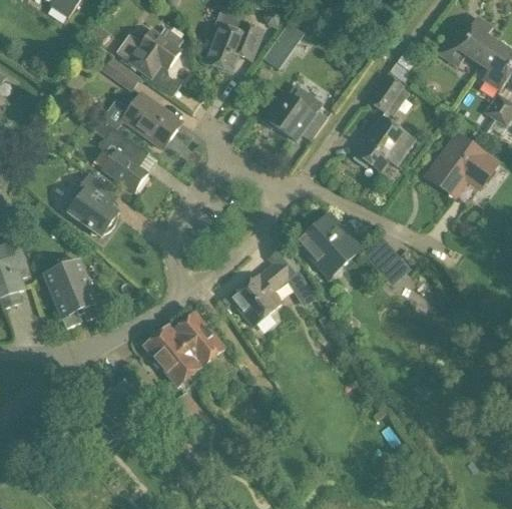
[(20,0),(50,0),(52,1),(49,5),(67,18),(78,0),(20,0)]
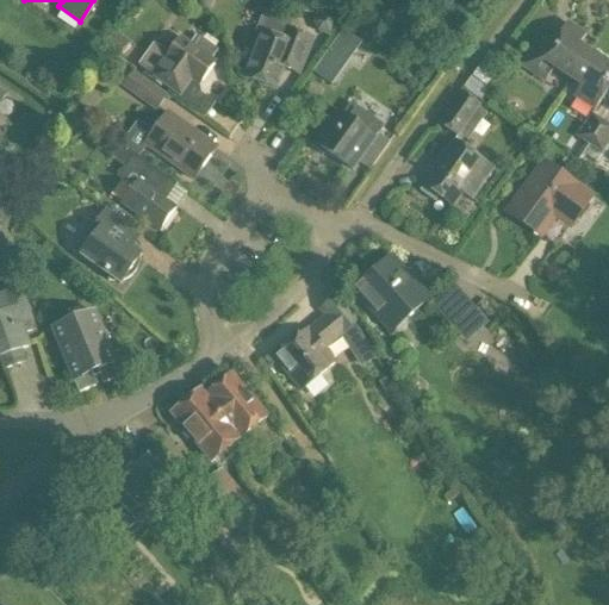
[(328,32),(336,14),(317,6),(312,18),(317,27),(328,32)]
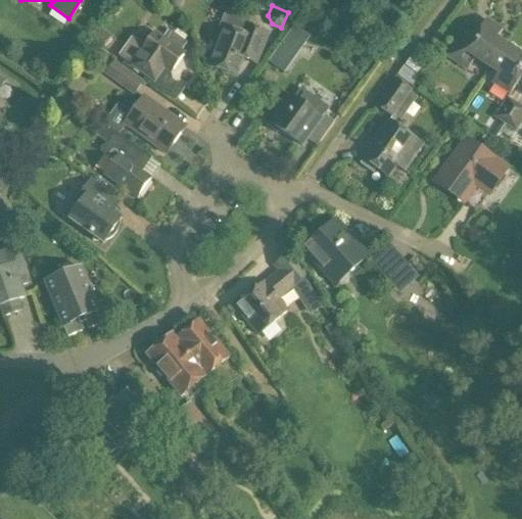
[(255,61),(267,31),(244,21),(246,15),(225,7),(218,26),(223,28),(209,60),(236,71),(242,56),(255,61)]
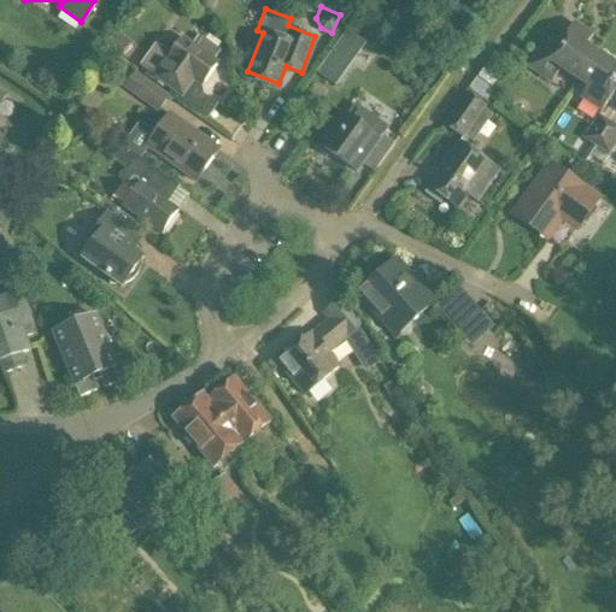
[(576,78),(596,49),(585,42),(591,33),(573,19),(549,56),(537,47),(527,64),(550,78),(558,66),(576,78)]
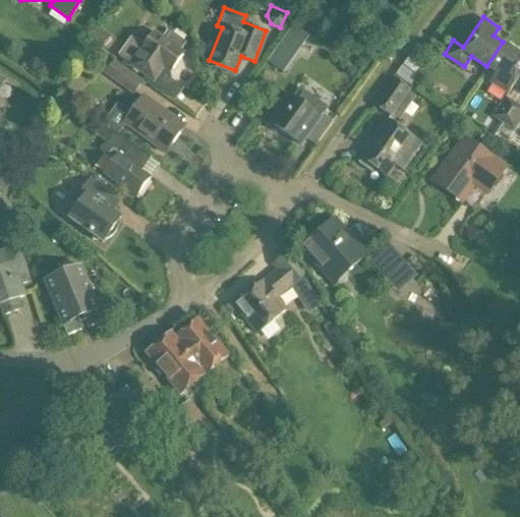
[(292,22),(267,58),(282,69),(307,34),(292,22)]
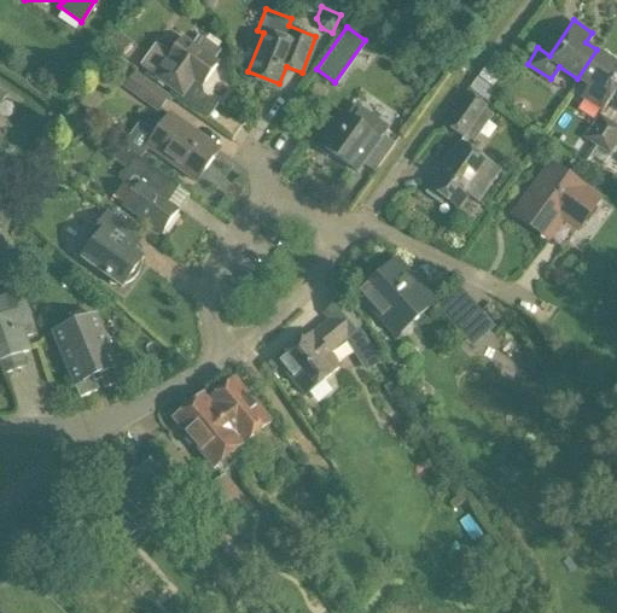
[(117,28),(104,44),(118,54),(132,38),(117,28)]
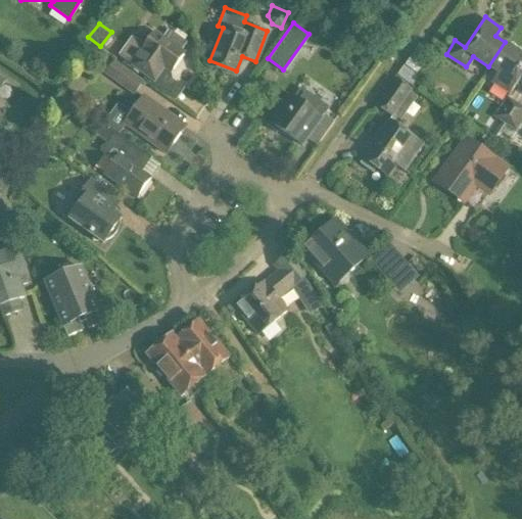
[(164,37),(154,30),(144,44),(131,34),(117,53),(153,80),(163,65),(170,71),(184,51),(180,48),(186,40),(171,29),(164,37)]
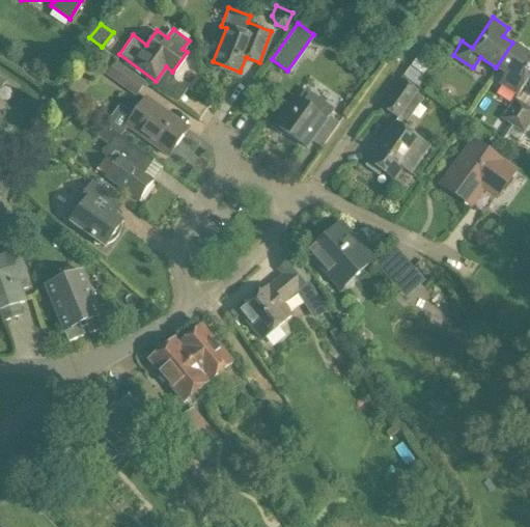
[(529,72),(529,54),(512,43),(496,67),(504,73),(498,81),(517,93),(529,72)]
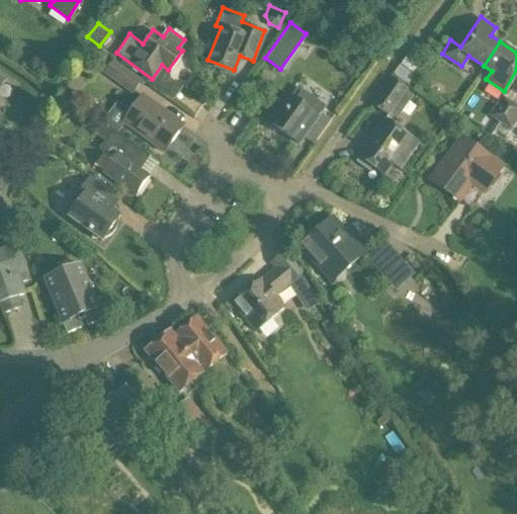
[(101,71),(131,93),(142,78),(112,57),(101,71)]
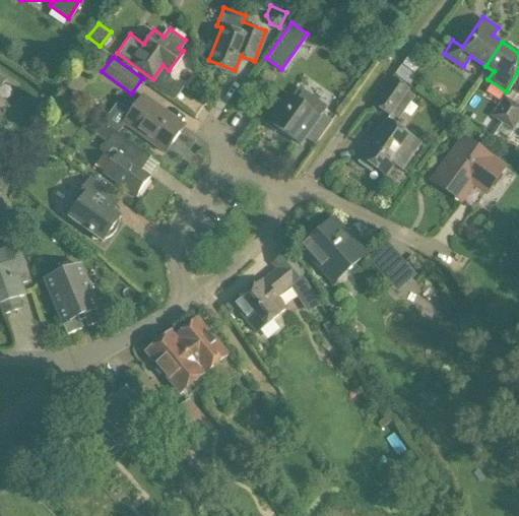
[(414,70),(402,62),(394,73),(410,83),(417,73),(414,70)]
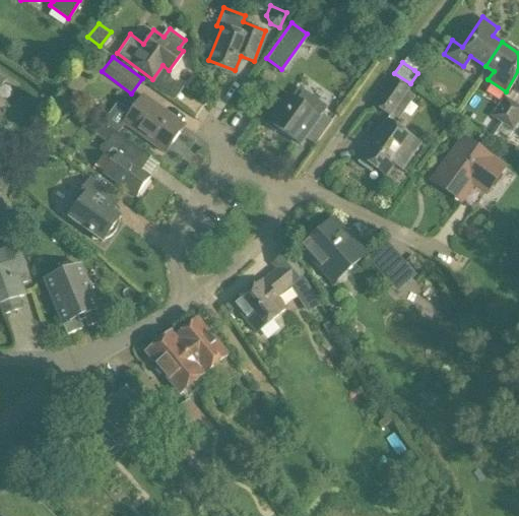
[(52,79),(44,74),(40,81),(48,85),(52,79)]
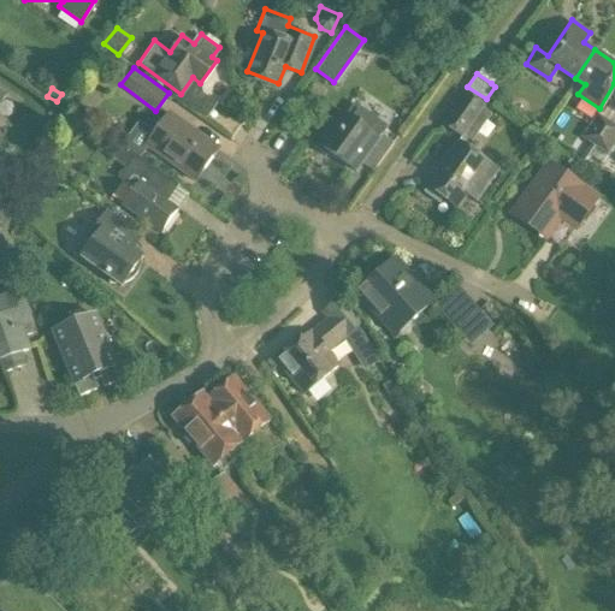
[(466,90),(443,122),(461,135),(483,104),(466,90)]
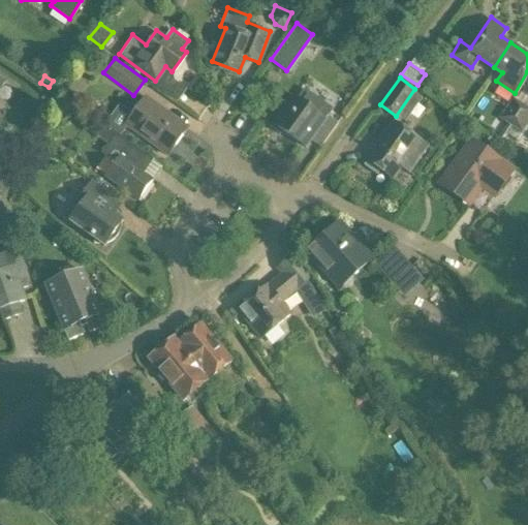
[(248,91),(256,96),(262,88),(254,83),(248,91)]
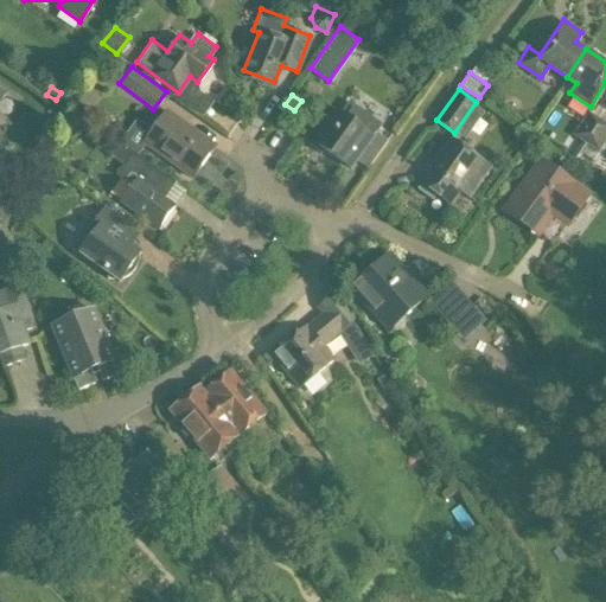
[(312,140),(350,166),(356,158),(367,166),(387,139),(375,130),(381,123),(349,100),(340,111),(335,108),(312,140)]
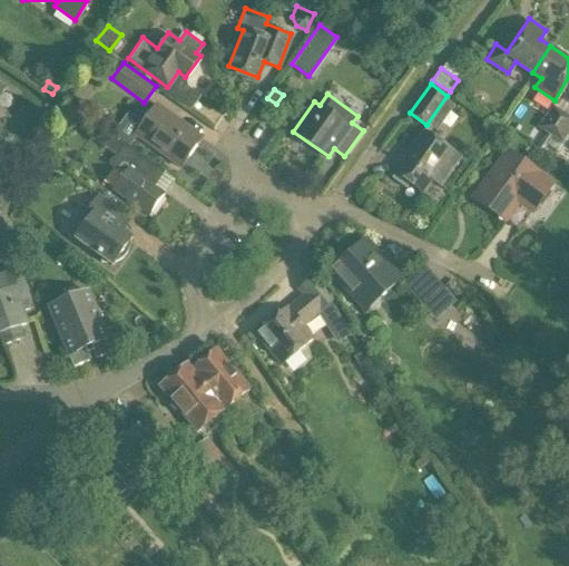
[(62,115),(71,120),(80,108),(72,101),(62,115)]
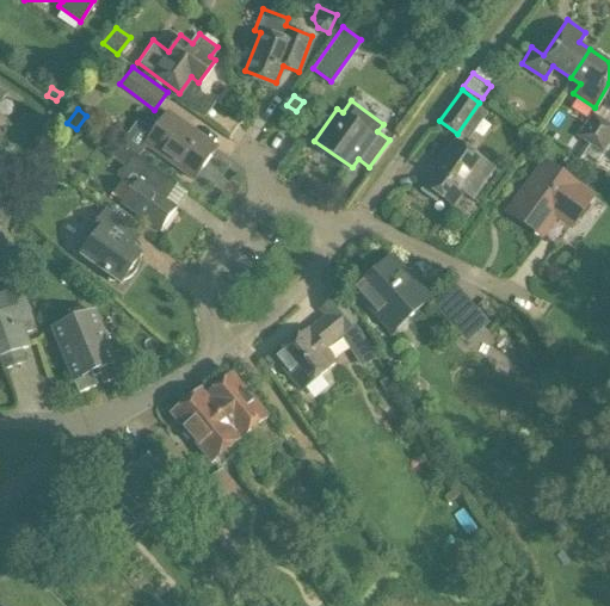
[(215,144),(167,110),(145,142),(192,177),(215,144)]
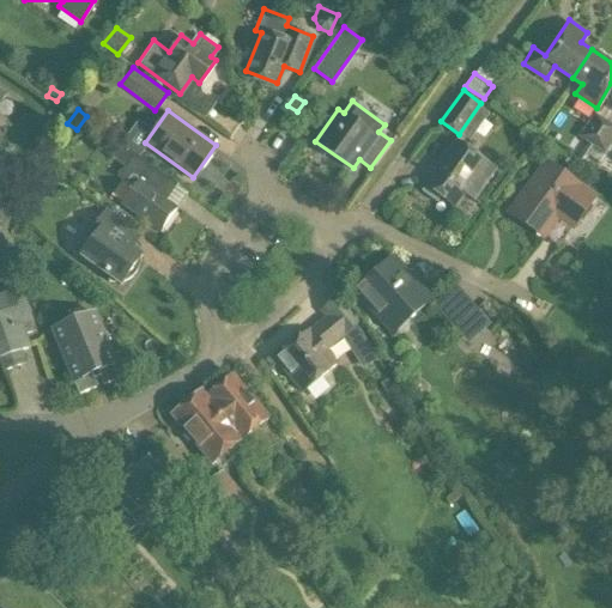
[(591,143),(605,121),(593,113),(579,135),(591,143)]
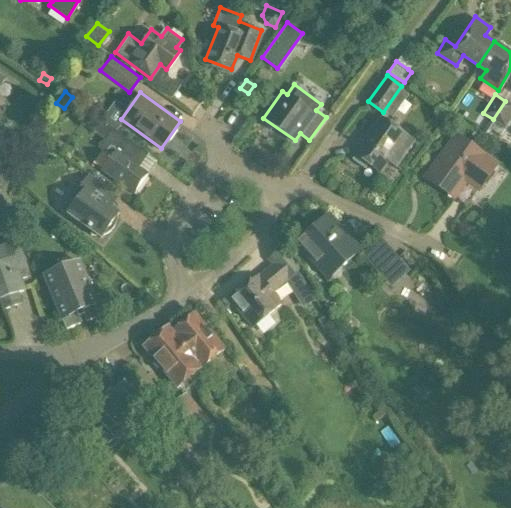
[(510,104),(505,101),(493,119),(503,126),(510,114),(510,104)]
